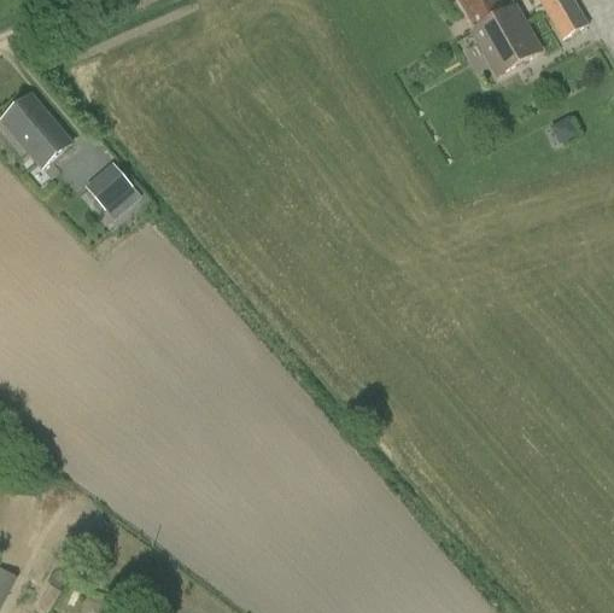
[(515,30),(524,25),(512,5),(503,10),(497,0),(456,0),(473,28),(474,28),(492,17),(502,34),(513,27),(515,30)]
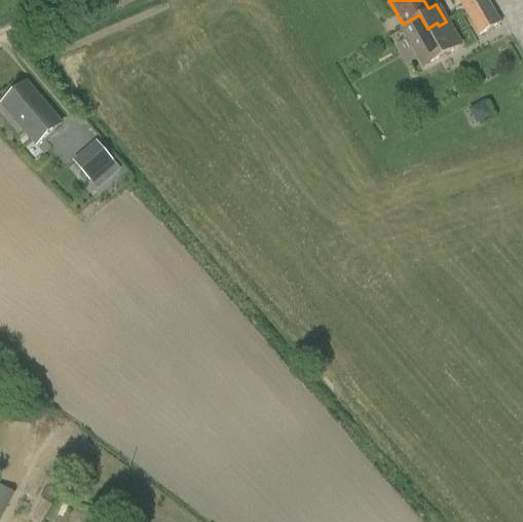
[(455,0),(476,34),(499,20),(487,0),(455,0)]
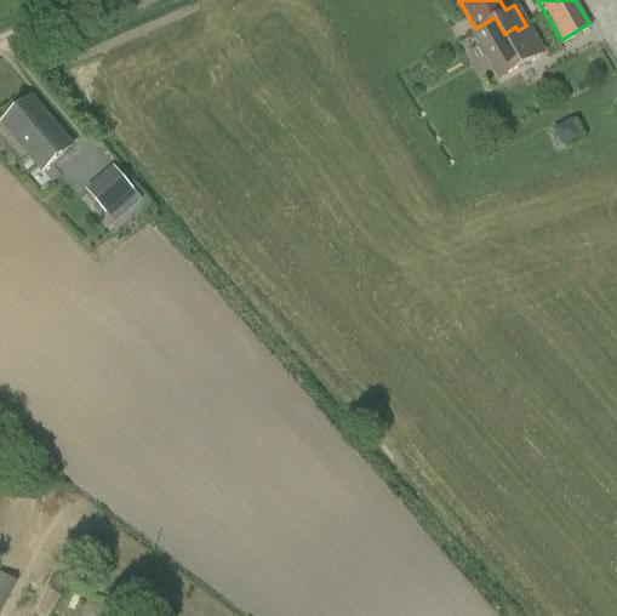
[(476,28),(475,28),(470,30),(497,75),(540,50),(526,26),(518,30),(515,27),(504,34),(495,17),(476,28)]
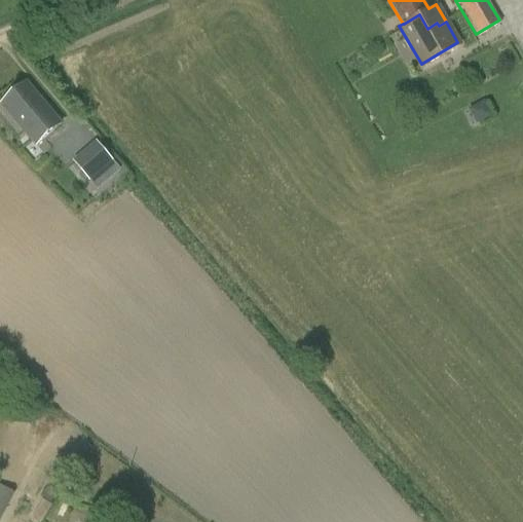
[(23,81),(0,100),(0,102),(34,142),(58,122),(23,81)]
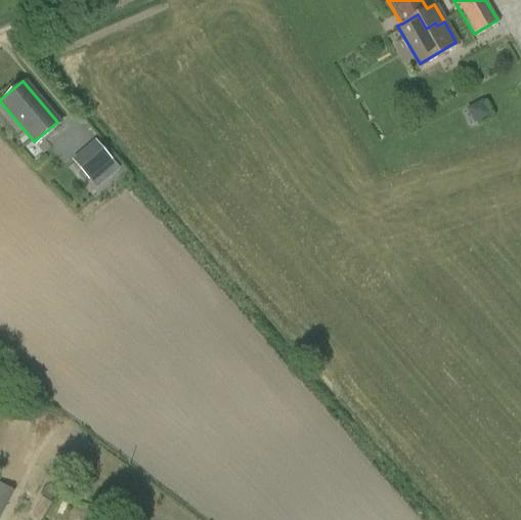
[(474,119),(490,111),(483,95),(467,103),(474,119)]
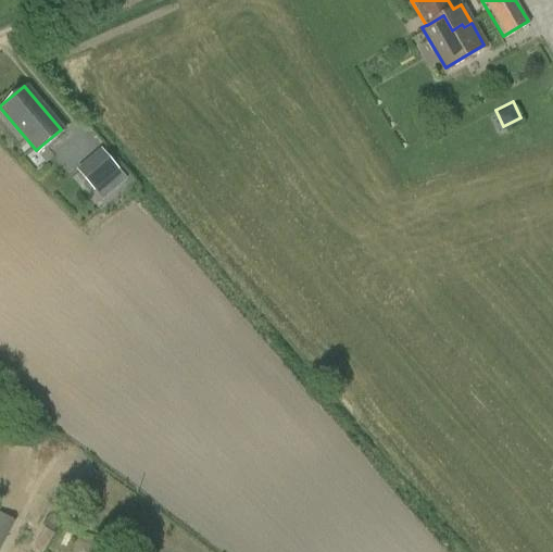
[(76,161),(98,196),(127,178),(105,142),(76,161)]
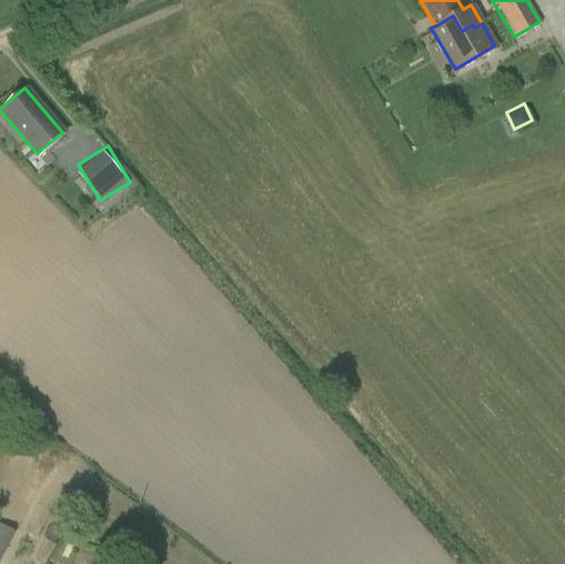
[(0,551),(6,541),(12,530),(0,523),(0,551)]
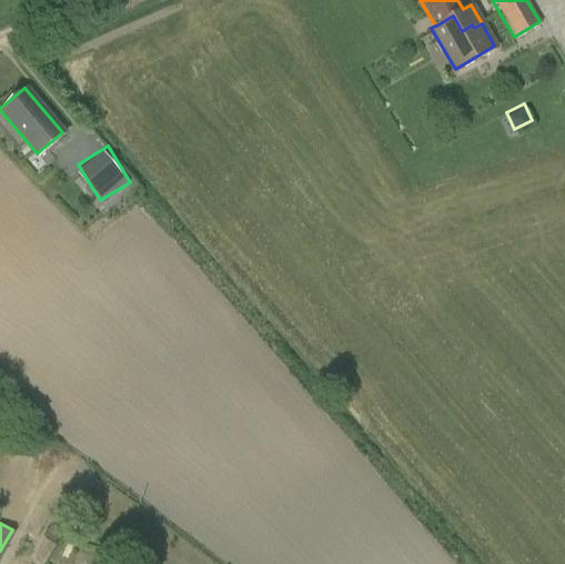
[(44,563),(53,540),(43,536),(34,560),(44,563)]
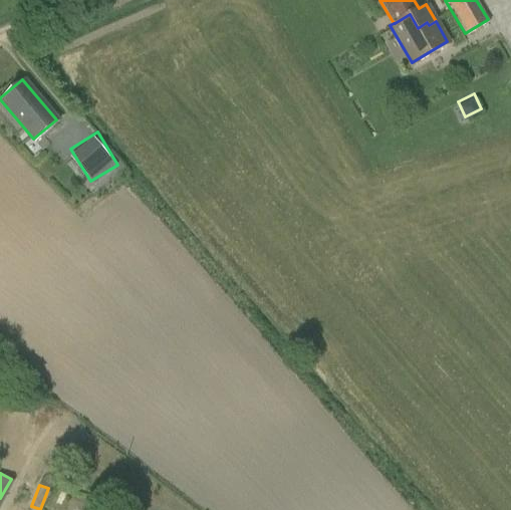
All buildings are outlined.
